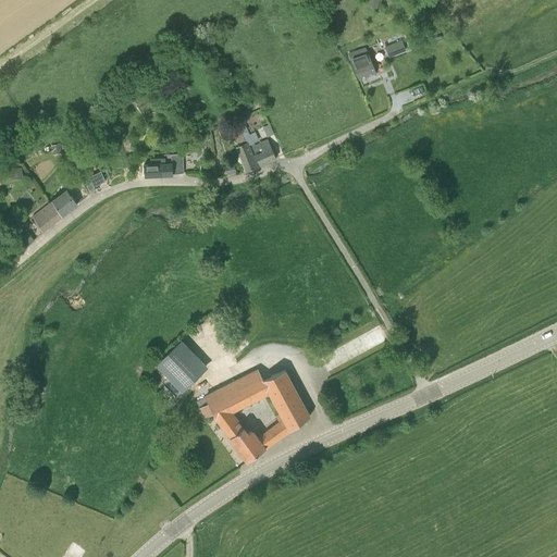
[(385,47),(390,58),(406,51),(401,40),(385,47)]
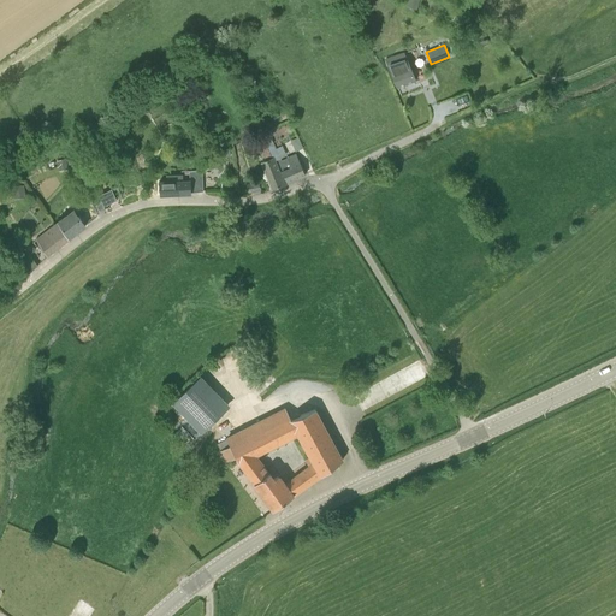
[(415,80),(408,59),(404,52),(386,58),(390,65),(398,87),(415,80)]
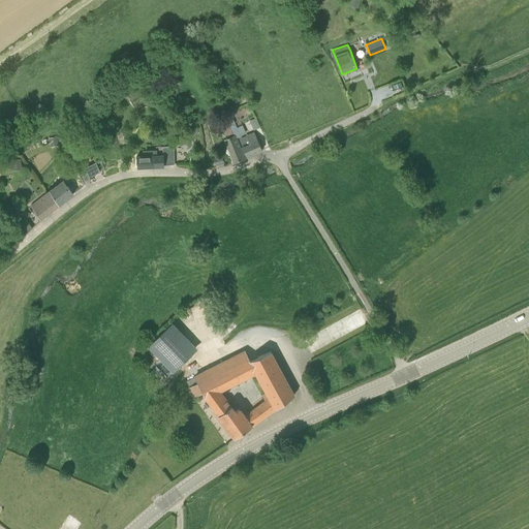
[(130,78),(132,84),(142,82),(139,74),(130,78)]
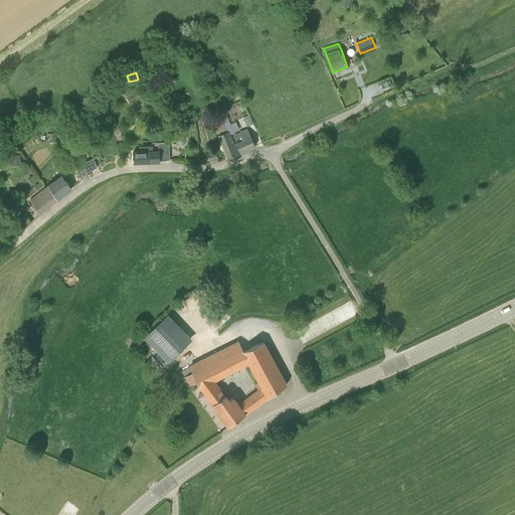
[(228,125),(231,130),(232,133),(239,129),(236,122),(228,125)]
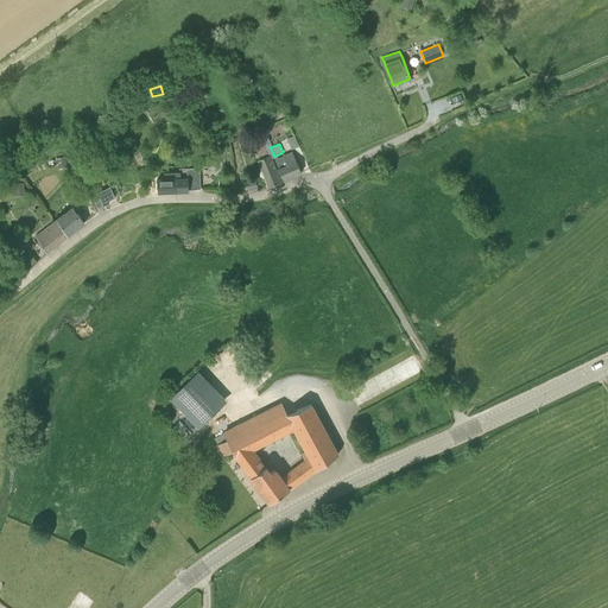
[(302,173),(297,162),(293,151),(283,154),(287,164),(278,168),(279,169),(284,181),(302,173)]
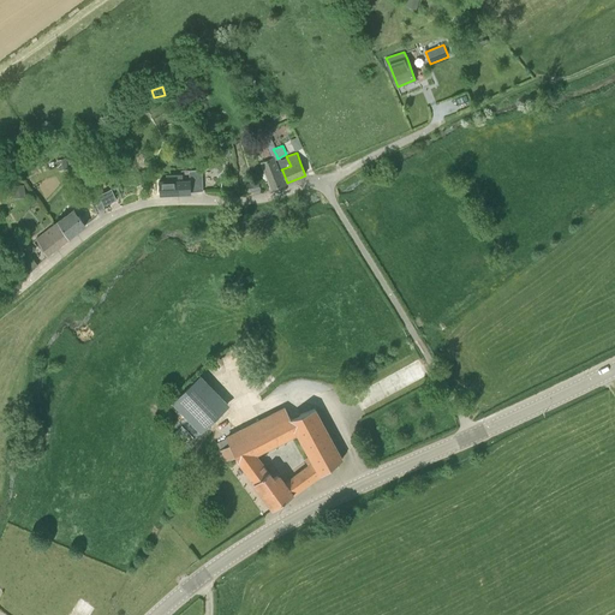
[(273,189),(287,183),(282,171),(281,172),(275,160),(278,159),(276,155),(261,161),(273,189)]
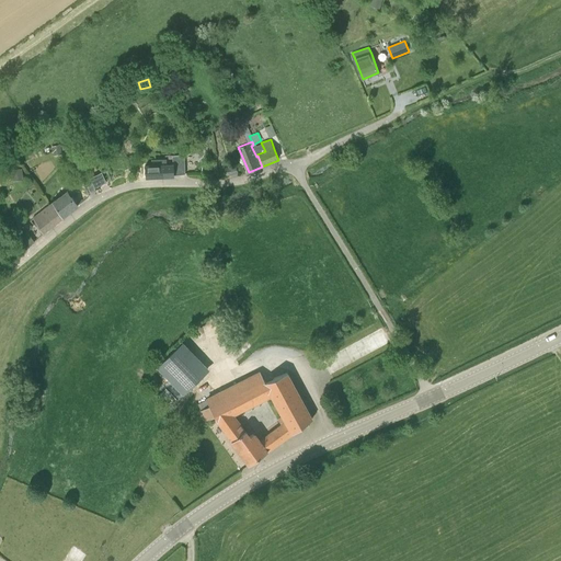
[(59,145),(52,147),(54,155),(61,152),(59,145)]
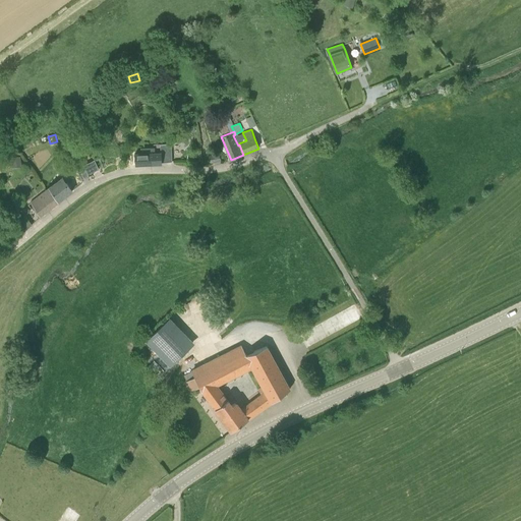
[(141,154),(135,154),(135,164),(172,162),(171,143),(160,145),(154,145),(154,148),(141,149),(141,154)]
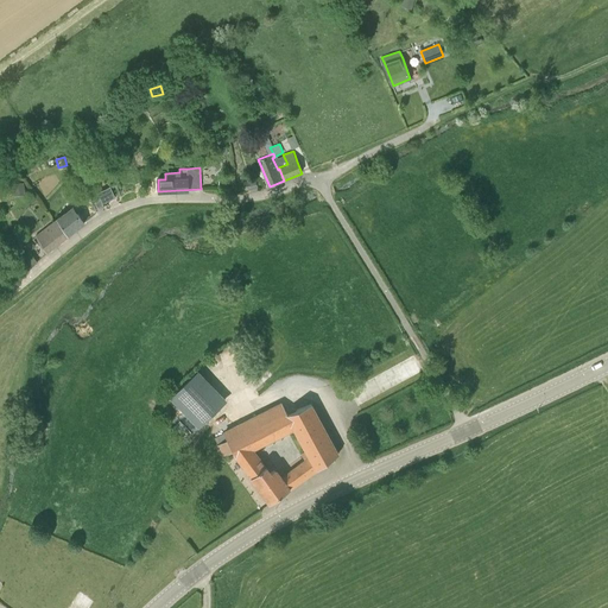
[(244,181),(245,189),(257,188),(255,178),(244,181)]
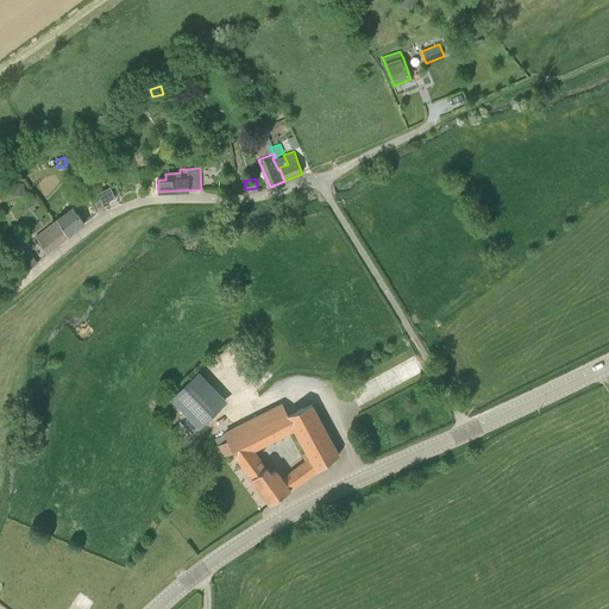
[(13,194),(25,193),(24,183),(12,184),(13,194)]
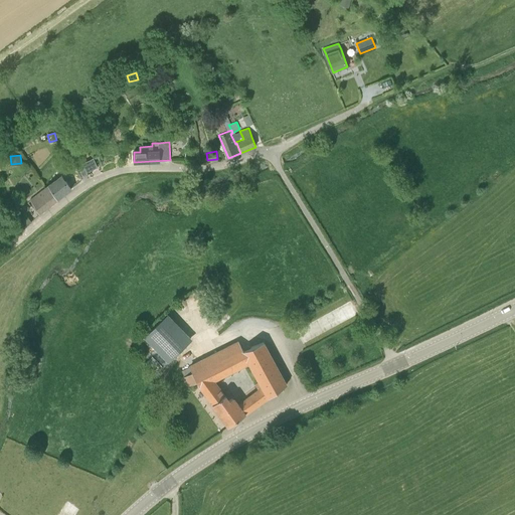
[(87,172),(89,171),(97,167),(93,159),(82,164),(87,172)]
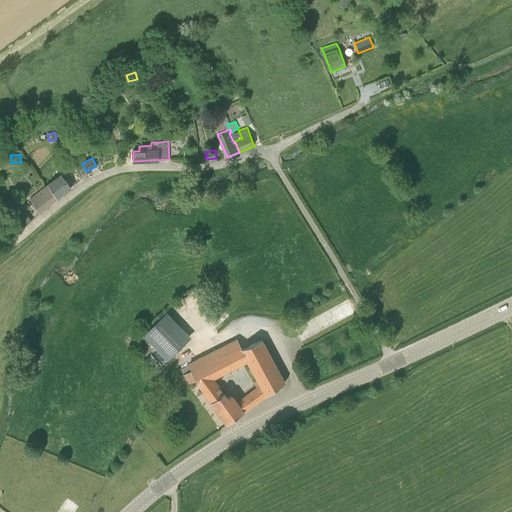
[(80,160),(70,164),(66,166),(67,171),(72,169),(72,168),(75,166),(80,176),(86,173),(86,171),(82,163),(80,160)]
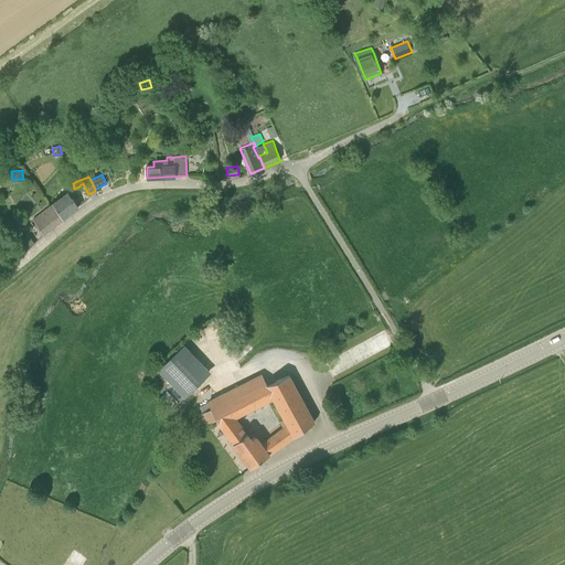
[(78,208),(72,199),(67,193),(52,204),(63,219),(78,208)]
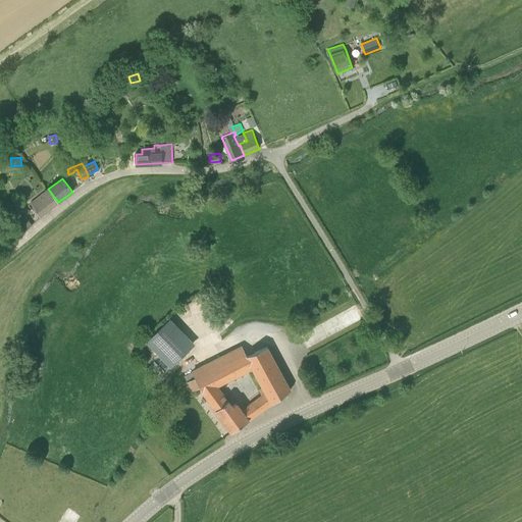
[(40,216),(58,202),(48,189),(30,203),(40,216)]
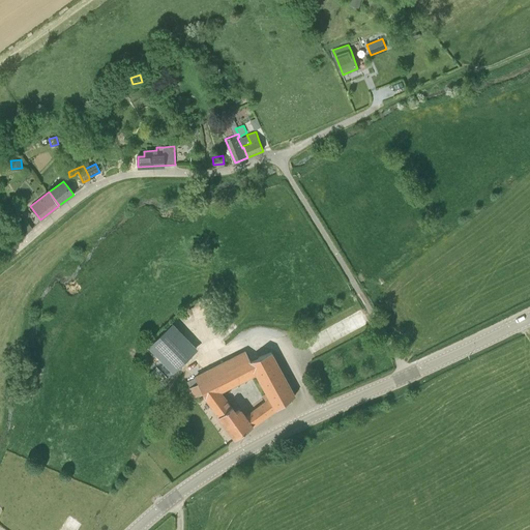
[(25,207),(17,227),(25,235),(32,229),(24,219),(30,214),(25,207)]
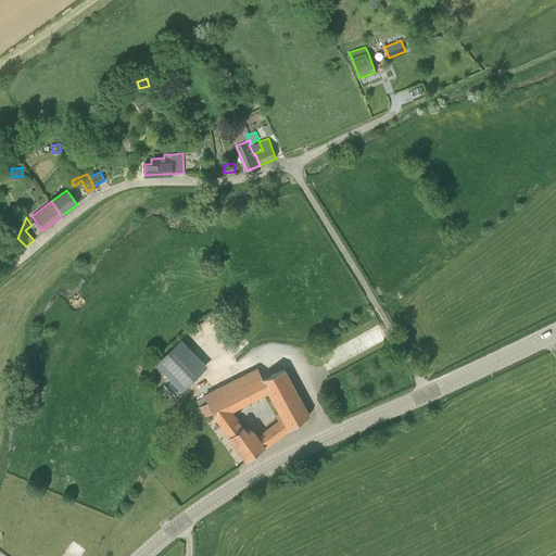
[(358,336),(364,350),(386,340),(380,327),(358,336)]
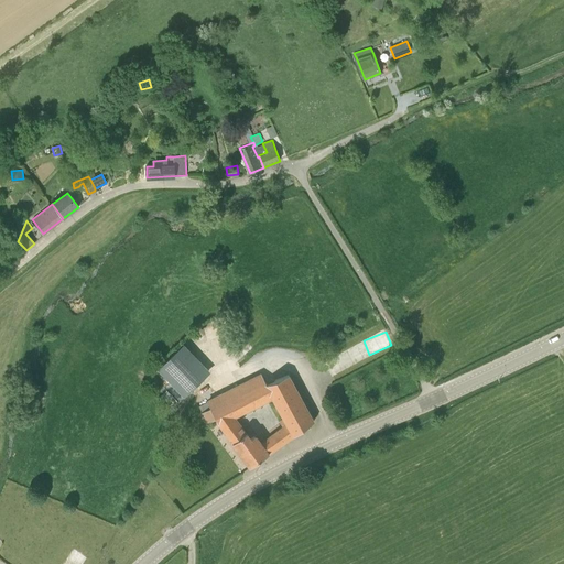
[(163,380),(181,400),(187,394),(173,380),(197,358),(192,353),(163,380)]
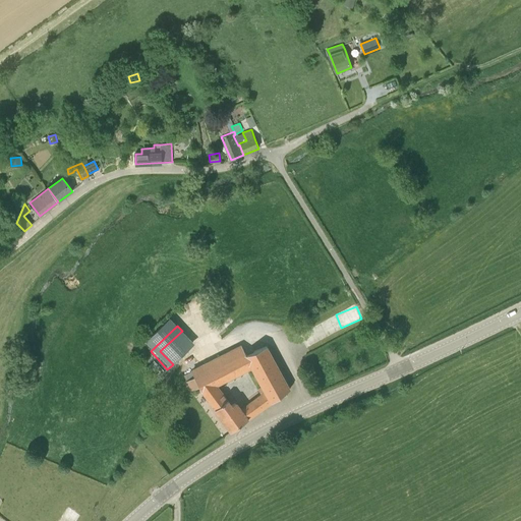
[(252,368),(246,357),(245,355),(241,345),(191,369),(201,391),(217,386),(252,368)]
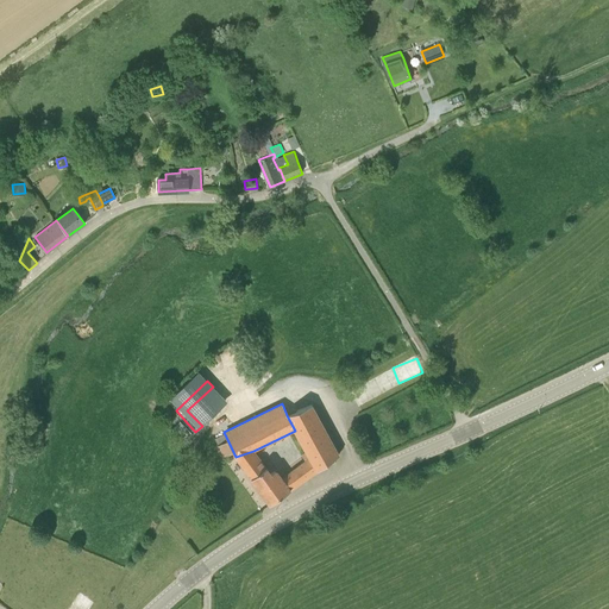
[(316,471),(339,454),(312,405),(288,418),(295,431),(309,457),(316,471)]
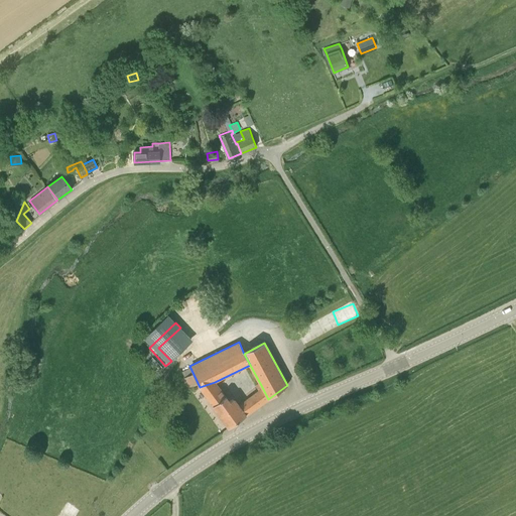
[(239,405),(234,398),(231,400),(227,395),(226,396),(215,382),(200,387),(214,405),(230,427),(246,415),(239,405)]
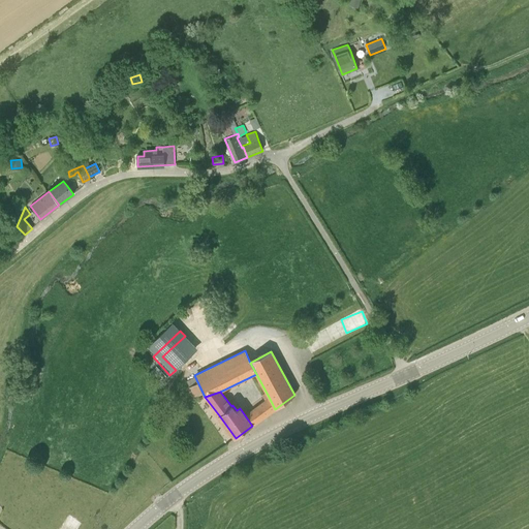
[(275,409),(269,397),(256,406),(265,416),(275,409)]
